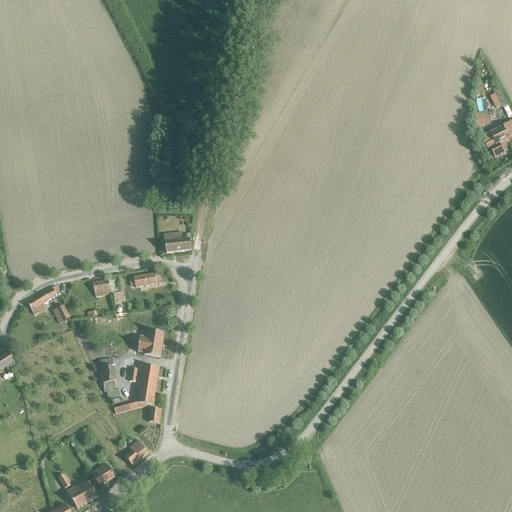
[(487,113),(473,115),(475,127),(489,125),(487,113)]
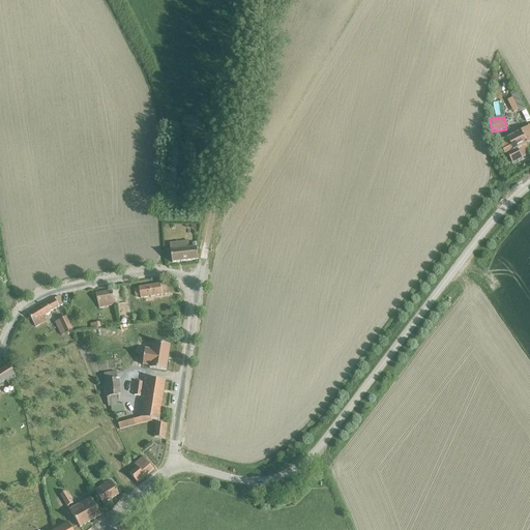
[(529,126),(529,127),(498,143),(504,155),(507,153),(512,163),(526,155),(523,149),(528,147),(527,143),(529,141),(529,126)]
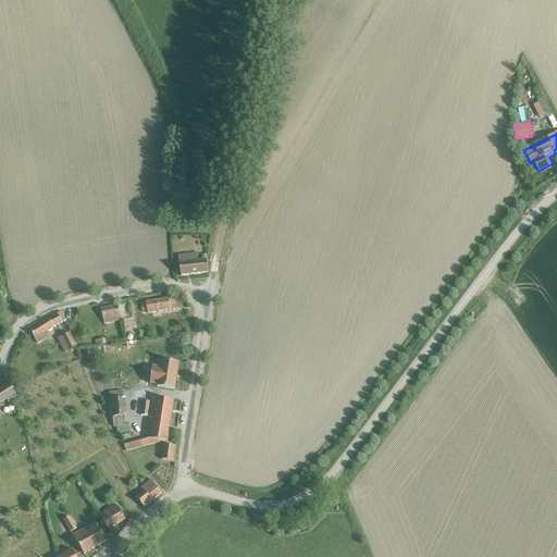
[(181,276),(208,273),(207,261),(197,262),(196,254),(178,256),(181,276)]
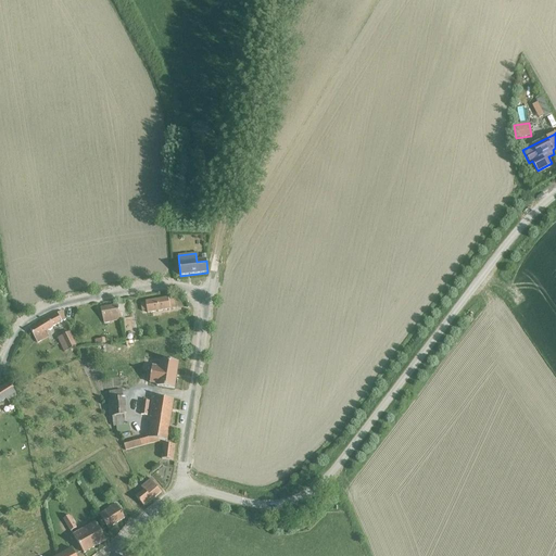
[(146,302),(146,303),(140,304),(141,312),(147,311),(147,313),(175,308),(173,298),(146,302)]
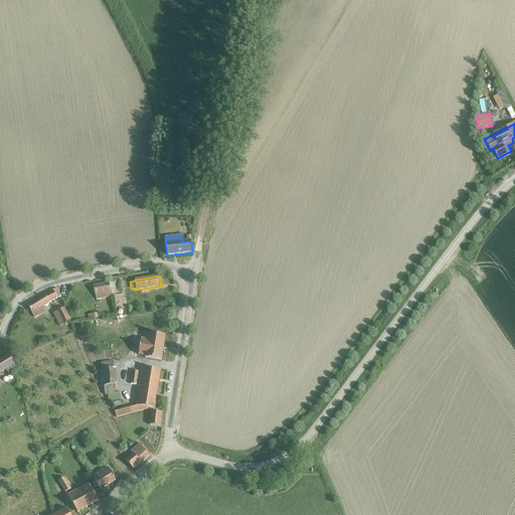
[(96,300),(112,297),(109,283),(93,286),(96,300)]
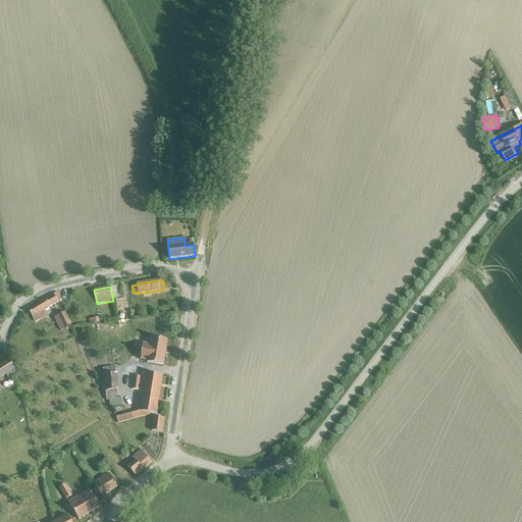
[(42,312),(48,308),(49,308),(49,307),(61,301),(57,293),(45,299),(28,309),(33,318),(34,317),(36,321),(45,316),(42,312)]
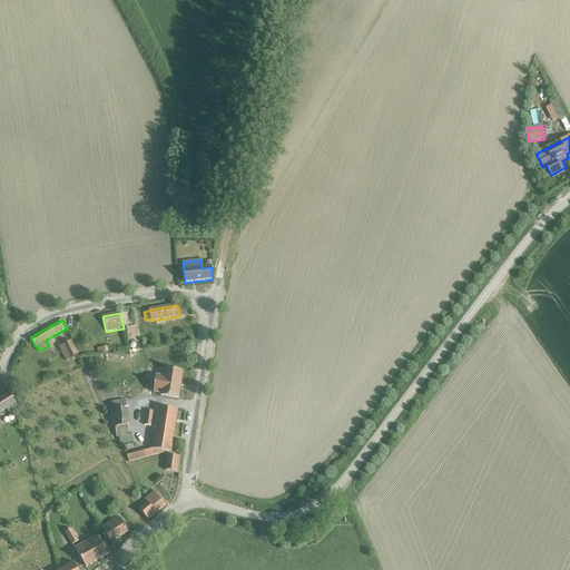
[(65,362),(74,357),(78,355),(71,341),(58,346),(65,362)]
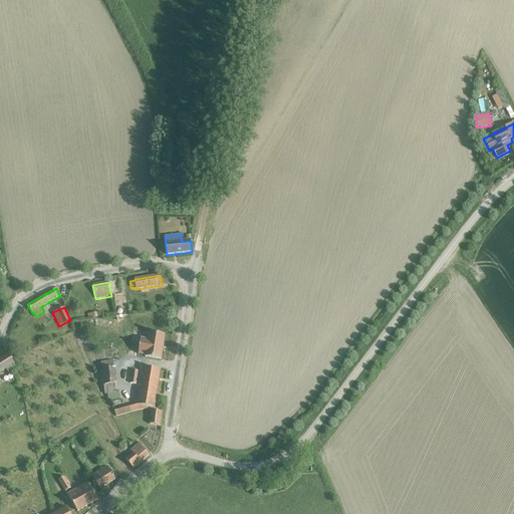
[(141,338),(138,354),(145,355),(145,356),(161,359),(165,334),(149,332),(147,339),(141,338)]
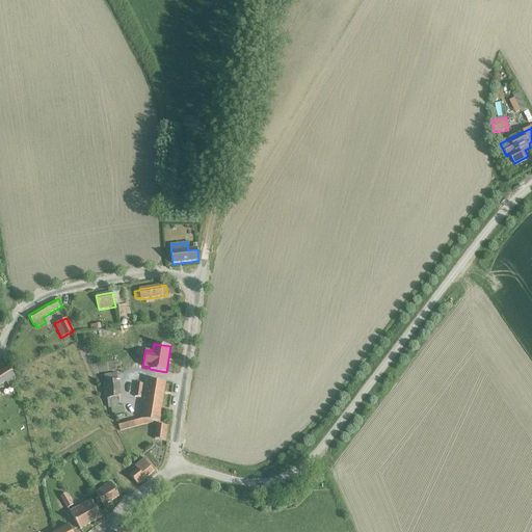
[(15,376),(14,374),(8,367),(0,372),(0,394),(0,393),(0,386),(5,382),(9,388),(16,383),(15,376)]
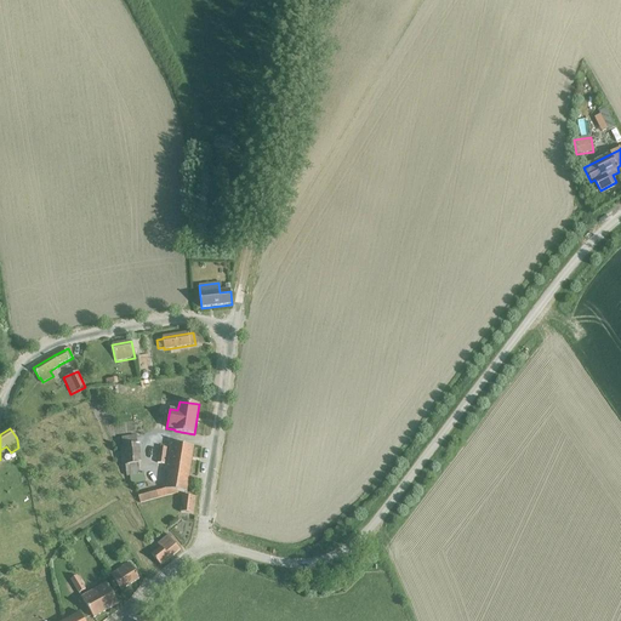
[(140,474),(136,437),(121,438),(123,446),(120,448),(121,467),(125,466),(126,477),(140,474)]
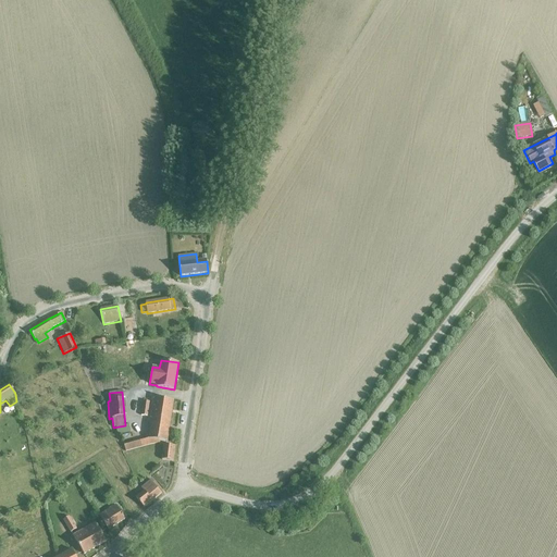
[(166,442),(173,400),(155,398),(149,438),(124,446),(125,452),(150,445),(160,443),(160,441),(166,442)]
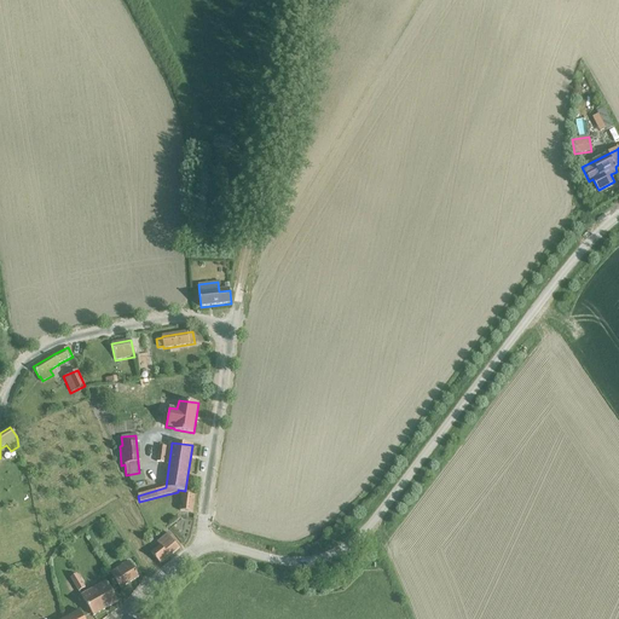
[(163,463),(166,447),(158,446),(156,462),(163,463)]
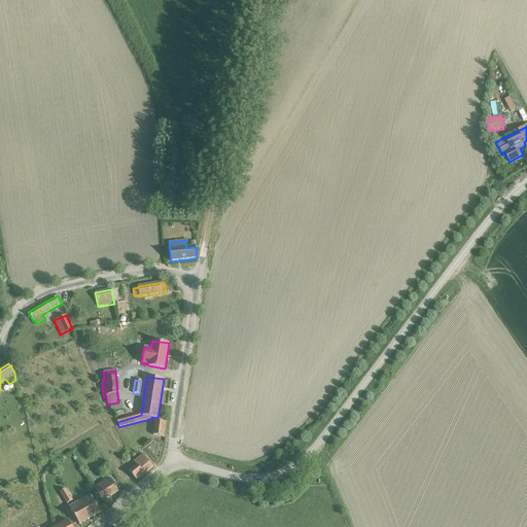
[(164,436),(165,422),(154,421),(153,435),(164,436)]
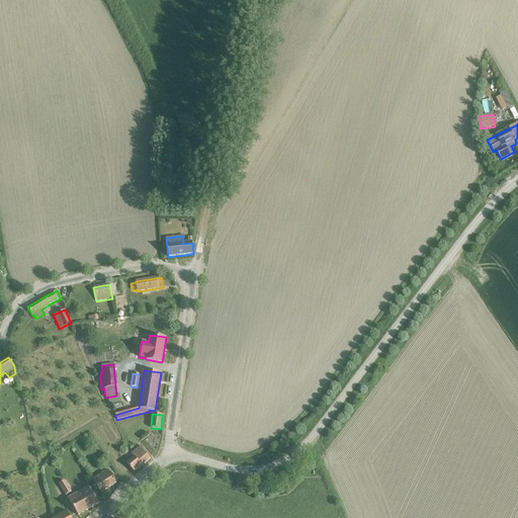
[(134,471),(150,458),(140,447),(132,454),(134,457),(126,463),(134,471)]
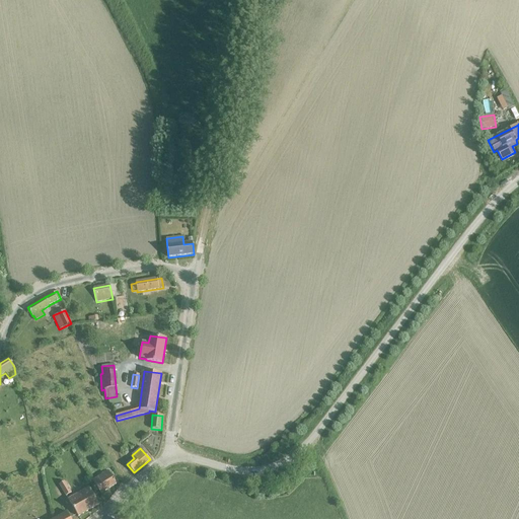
[(100,494),(117,485),(108,471),(93,479),(92,476),(90,477),(100,494)]
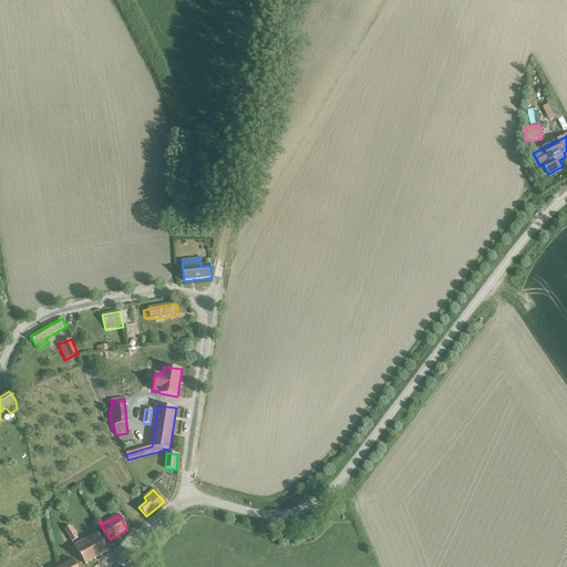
[(72,542),(78,538),(70,526),(64,529),(72,542)]
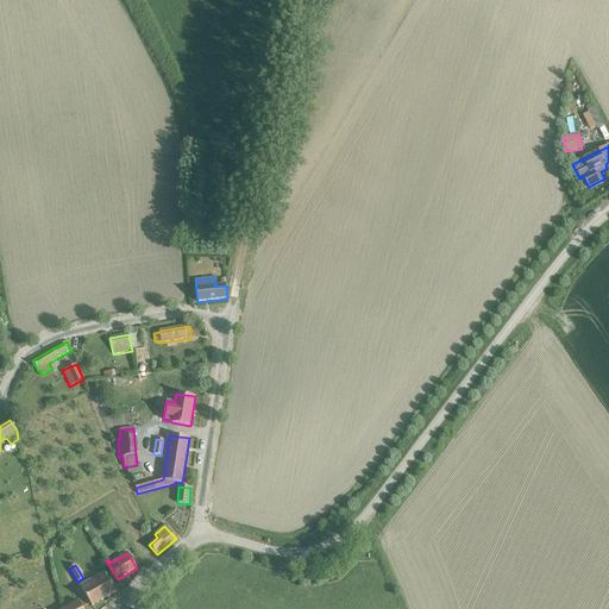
[(92,607),(117,592),(105,572),(80,586),(92,607)]
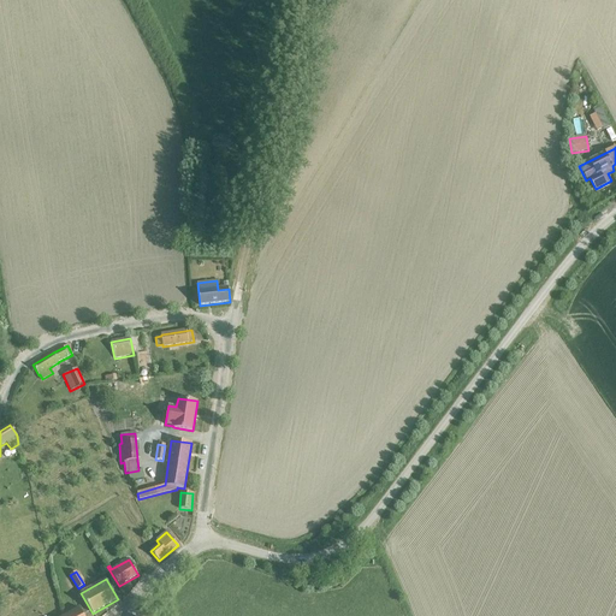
All buildings are outlined.
